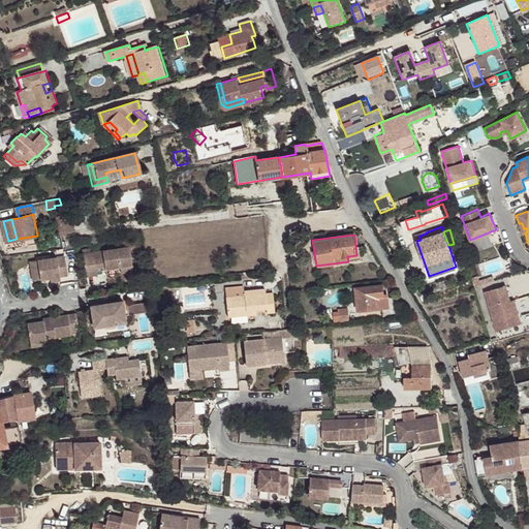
[(130,249),(103,252),(105,268),(106,271),(120,269),(133,267),(130,249)]
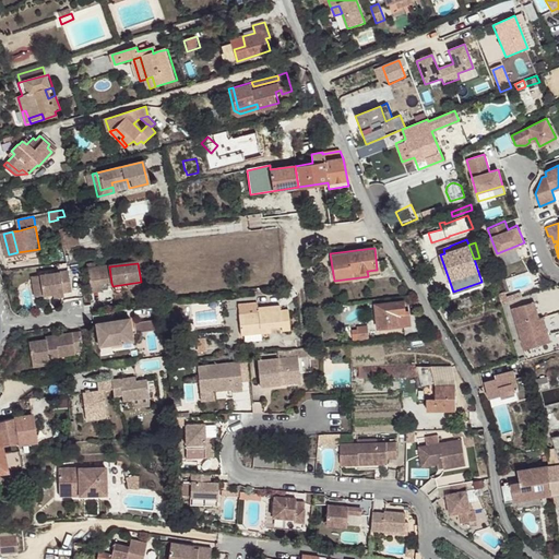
[(99,268),(102,284),(111,283),(109,266),(99,268)]
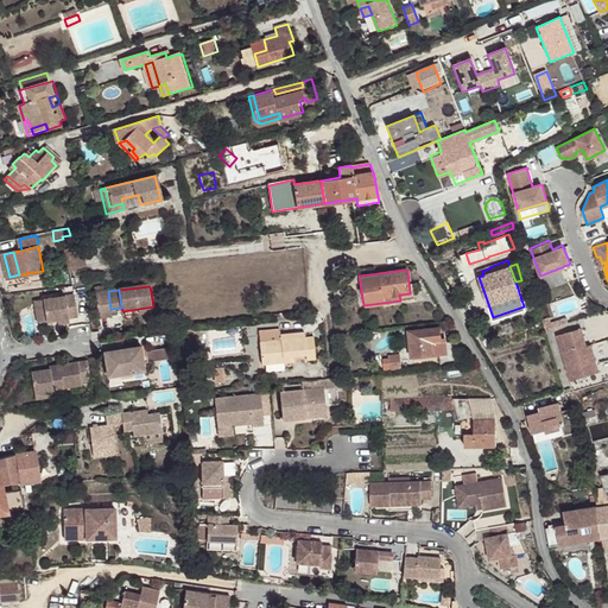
[(111,309),(108,291),(96,293),(100,318),(112,317),(111,309)]
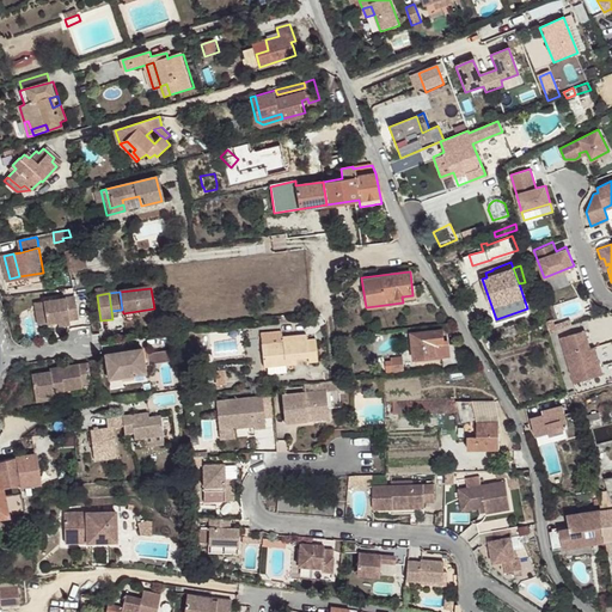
[(78,298),(46,303),(49,324),(61,323),(71,320),(80,319),(78,298)]
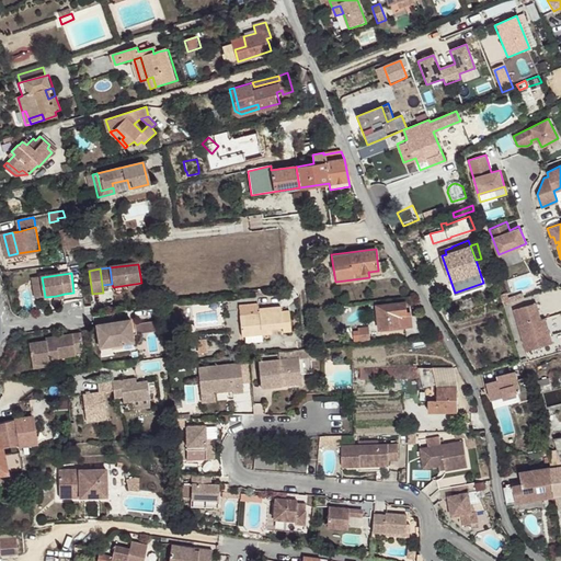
[(45,297),(42,277),(34,278),(36,298),(45,297)]
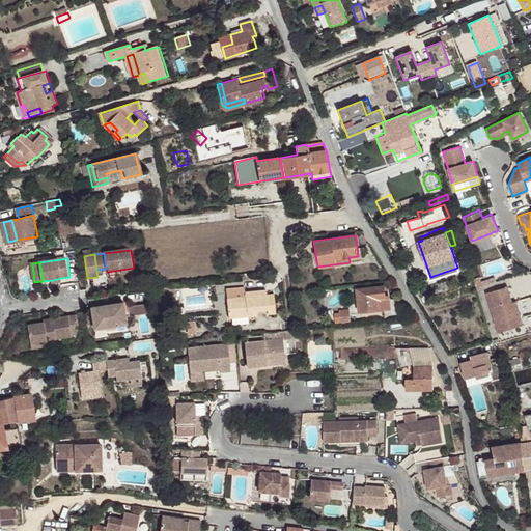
[(225,288),(226,299),(246,297),(245,291),(245,286),(225,288)]
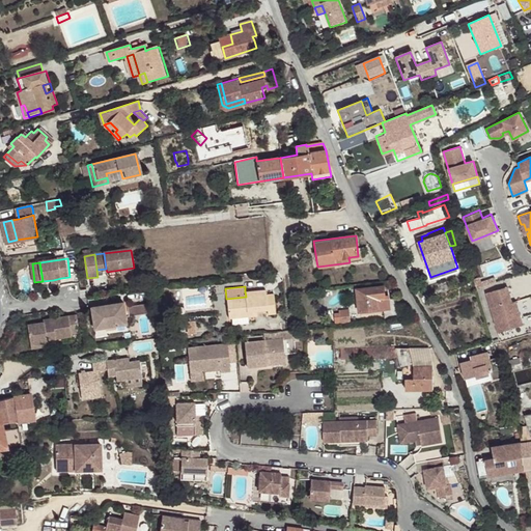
[(507,286),(485,292),(497,332),(523,325),(520,315),(515,316),(511,301),(507,286)]
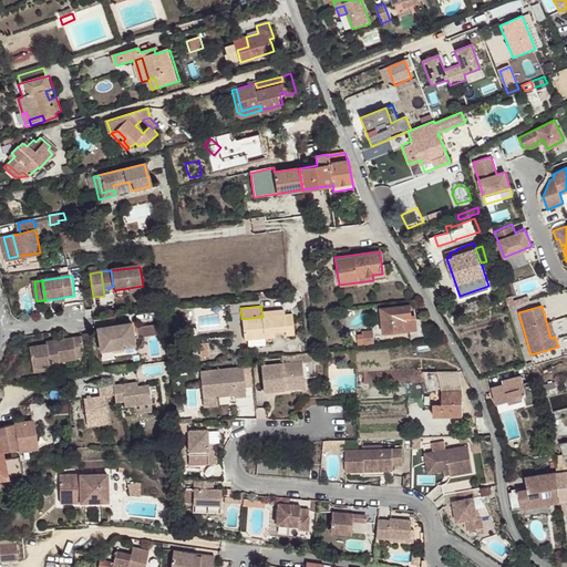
[(404,325),(414,323),(414,317),(411,318),(410,307),(381,309),(383,332),(404,331),(404,325)]
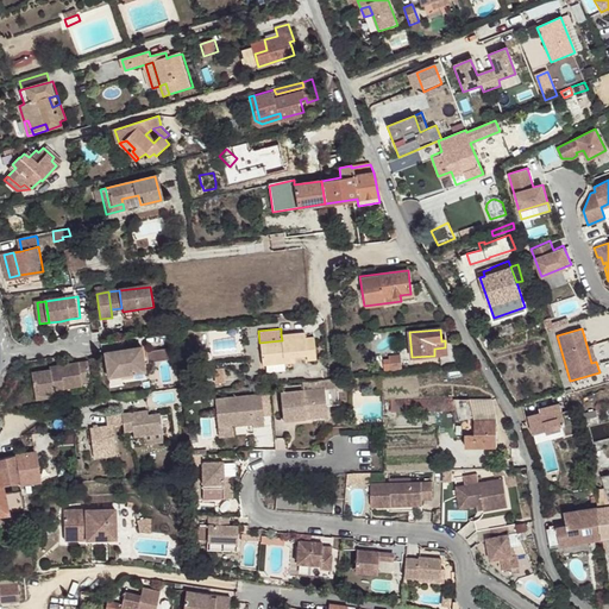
[(282,340),(259,343),(262,365),(265,364),(267,371),(286,370),(284,363),(284,357),(294,356),(306,355),(307,360),(315,359),(313,337),(305,338),(305,333),(281,334),(282,340)]
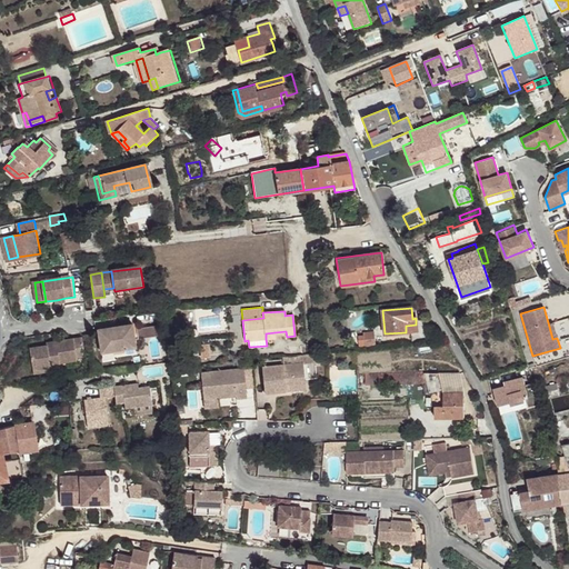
[(568,325),(567,318),(548,322),(552,339),(557,338),(560,348),(532,356),(536,363),(568,351),(568,325)]
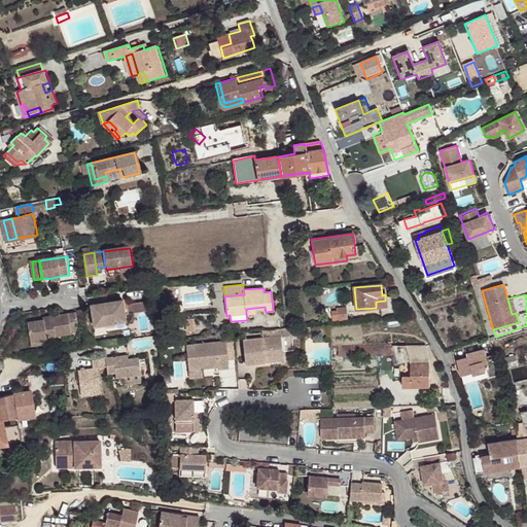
[(150,310),(149,301),(127,304),(129,313),(150,310)]
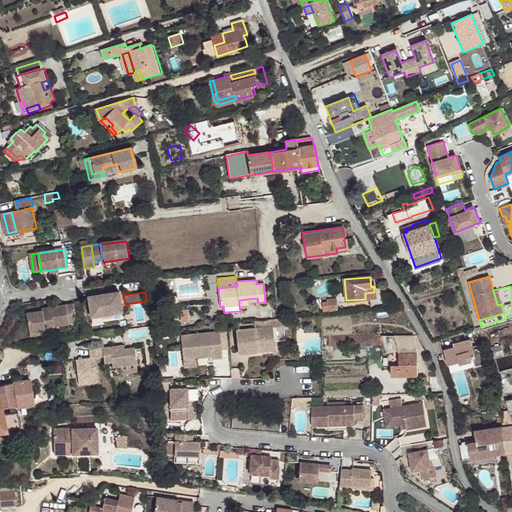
[(117,293),(86,297),(89,317),(120,313),(117,293)]
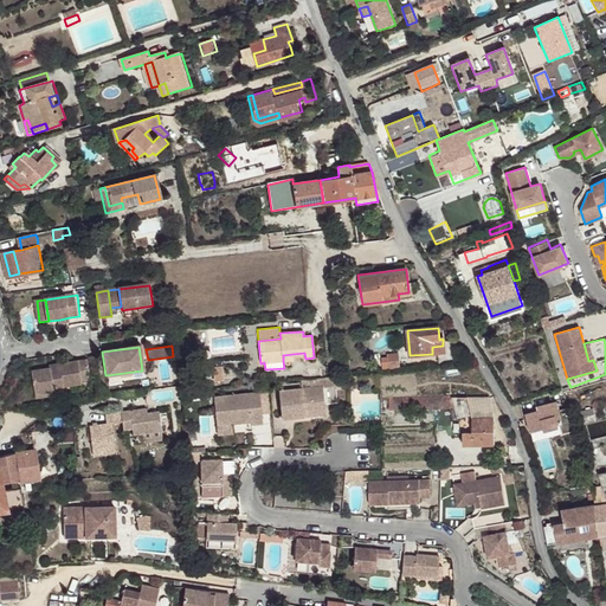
[(387,355),(388,368),(398,368),(397,354),(387,355)]
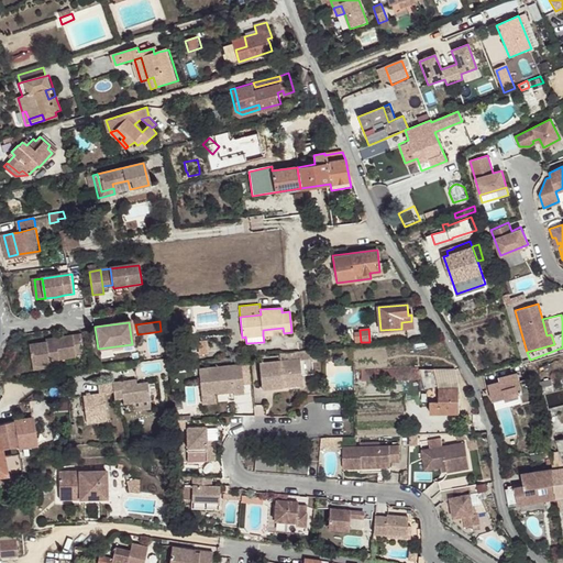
[(350,343),(361,342),(360,330),(349,331),(350,343)]
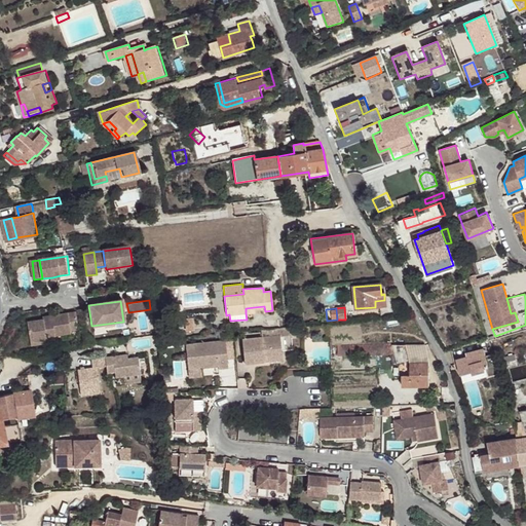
[(45,321),(29,324),(30,332),(34,332),(35,342),(47,340),(47,337),(55,336),(72,334),(72,331),(79,330),(77,313),(53,316),(54,320),(45,321)]
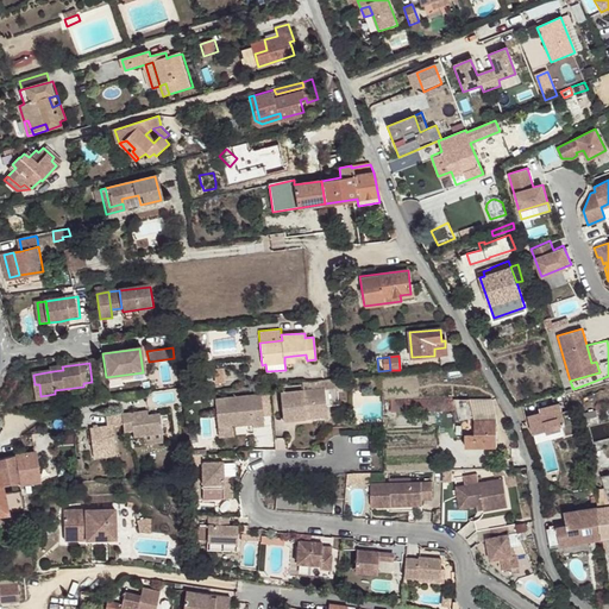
[(302,391),(280,394),(282,421),(305,419),(303,415),(326,413),(324,389),(337,388),(336,378),(301,382),(301,387),(302,391)]
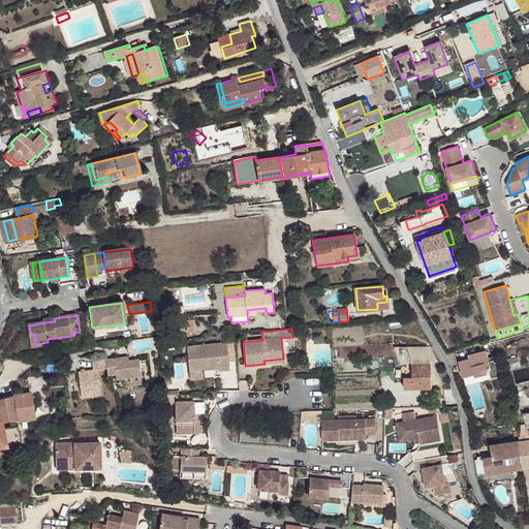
[(35,344),(34,334),(30,334),(32,348),(49,345),(48,342),(35,344)]
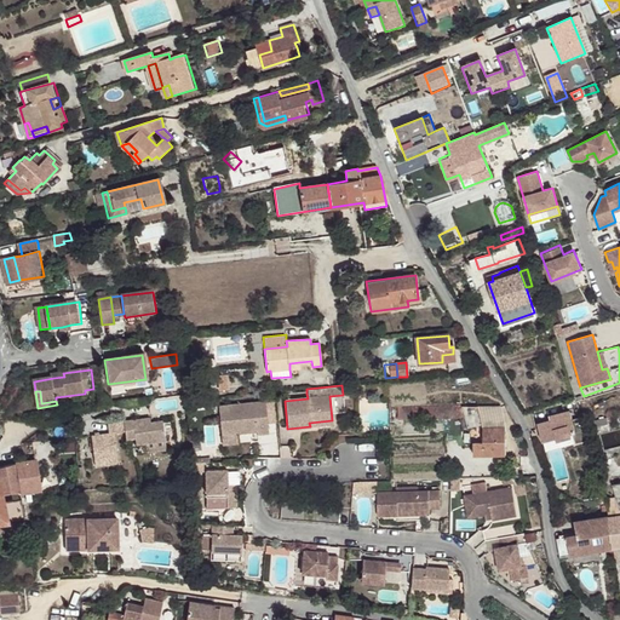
[(264,402),(217,406),(220,435),(235,434),(256,431),(256,435),(268,434),(264,402)]
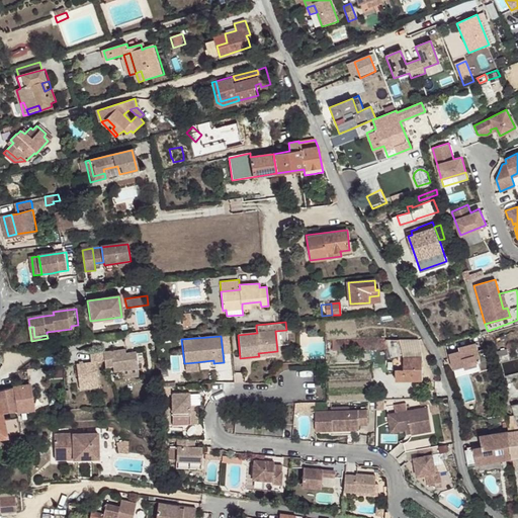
[(332,339),(333,351),(390,349),(390,340),(390,338),(332,339)]
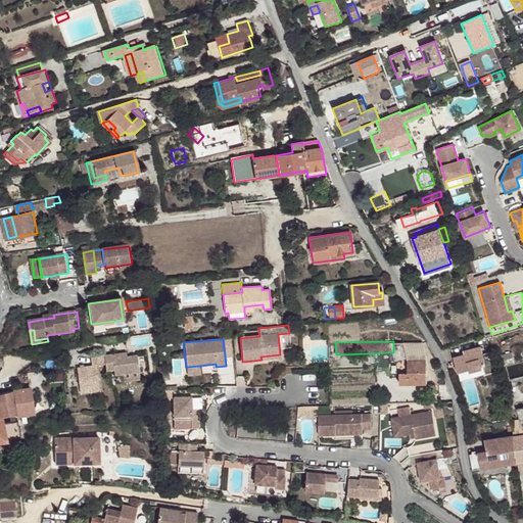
[(422,342),(402,343),(407,362),(407,366),(398,366),(398,386),(426,385),(426,361),(422,342)]
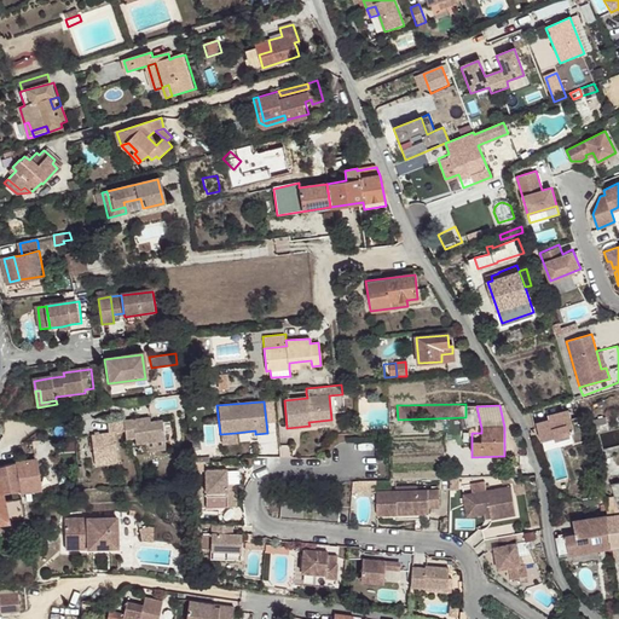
[(466,417),(466,427),(481,428),(476,406),(466,406),(466,417)]
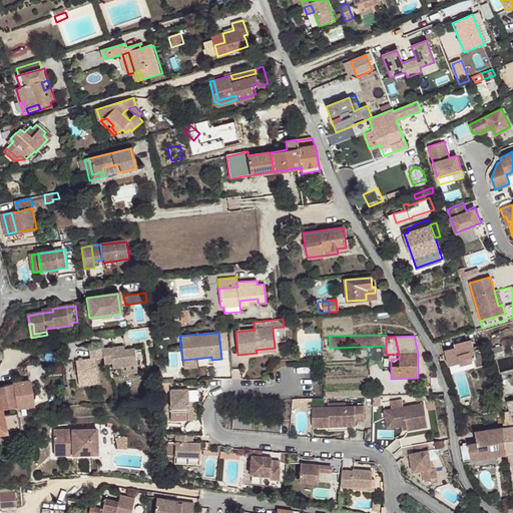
[(486,364),(480,345),(473,347),(471,340),(455,345),(457,352),(446,355),(449,366),(473,358),(476,368),(486,364)]
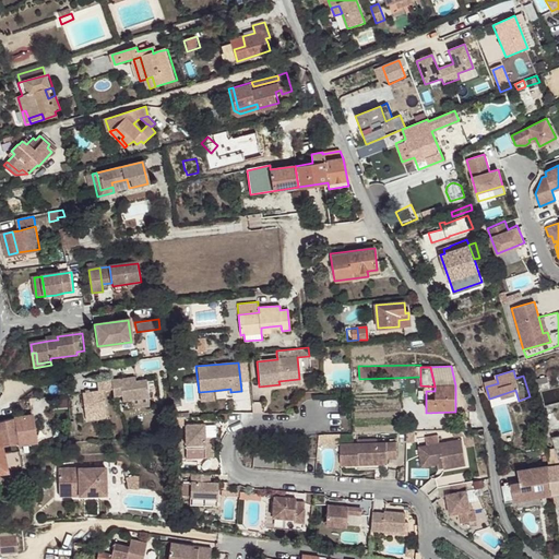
[(542,377),(527,380),(528,387),(544,383),(542,377)]
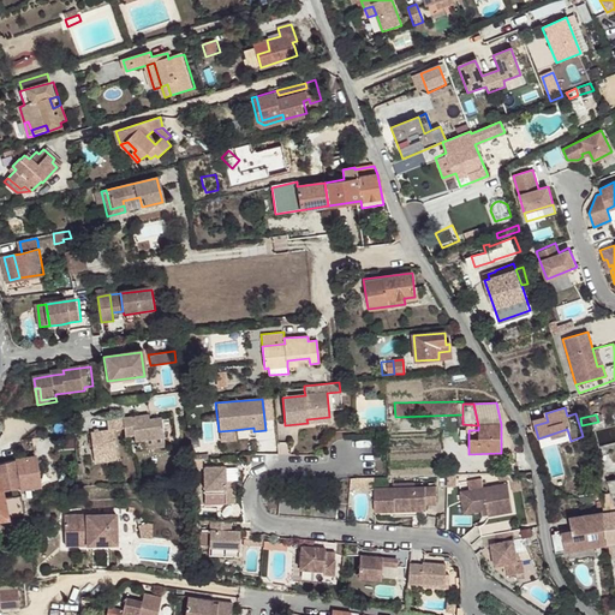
[(131,418),(123,419),(124,429),(125,436),(133,435),(135,441),(143,440),(144,448),(165,446),(161,418),(149,421),(132,423),(131,418)]
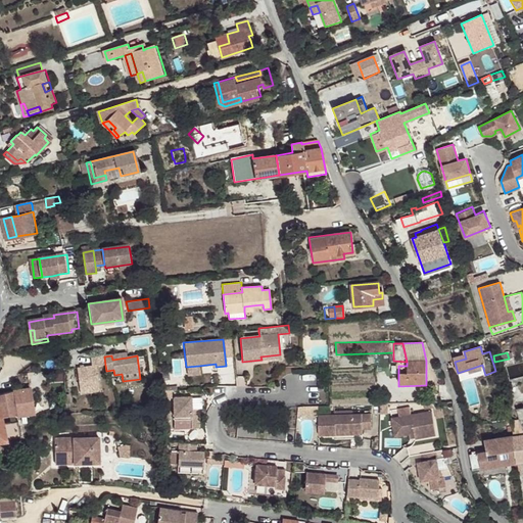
[(104,357),(90,359),(91,367),(77,369),(79,386),(99,383),(96,366),(105,365),(104,357)]
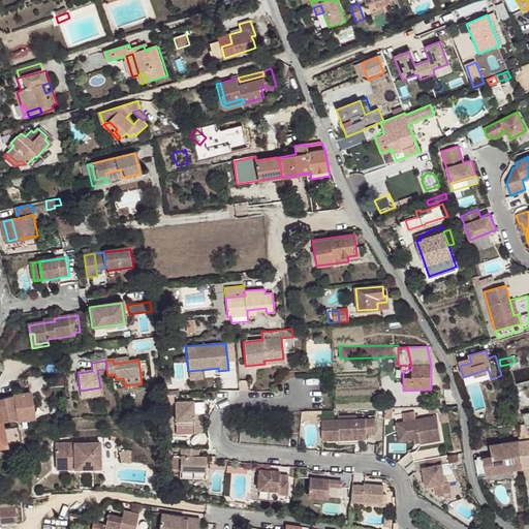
[(200,370),(188,371),(188,379),(201,377),(200,370)]
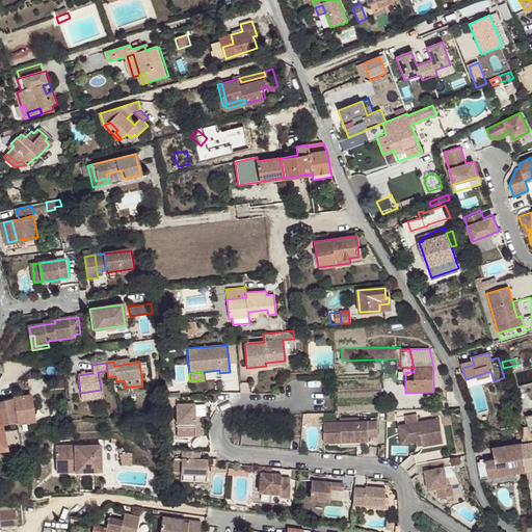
[(124,380),(116,381),(117,389),(125,388),(124,380)]
